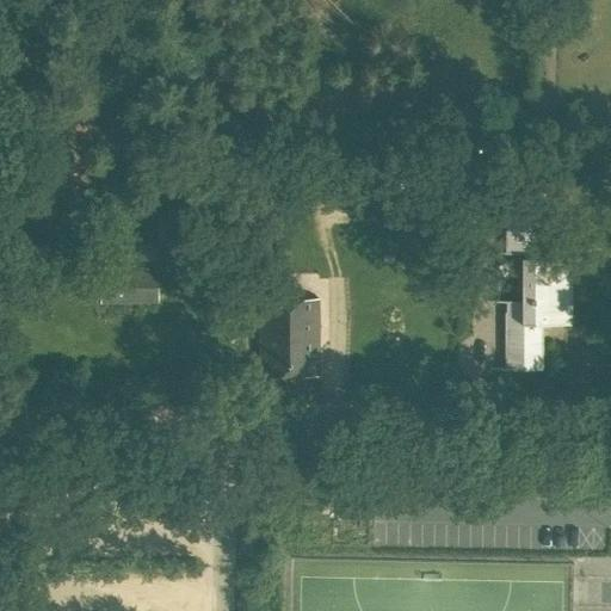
[(506,228),(506,229),(505,254),(539,254),(539,228),(529,228),(528,202),(507,201),(506,210),(511,211),(511,228),(506,228)]
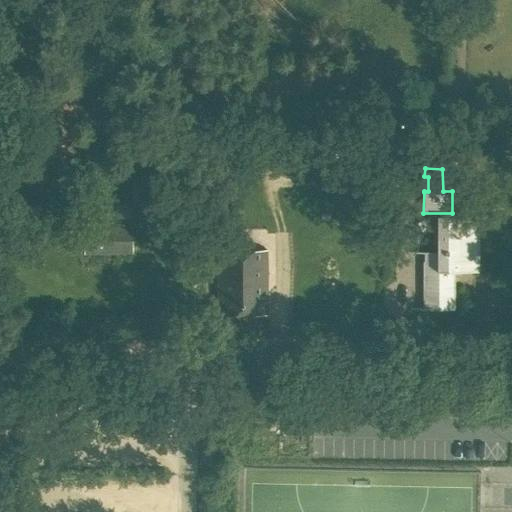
[(478,271),(478,267),(478,217),(439,216),(439,253),(428,253),(428,261),(425,261),(424,309),(454,309),(454,271),(478,271)]
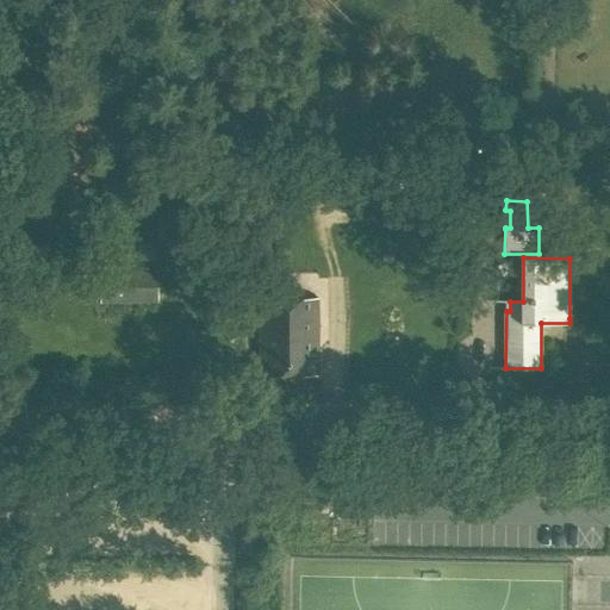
[(159,300),(157,272),(100,273),(101,302),(159,300)]
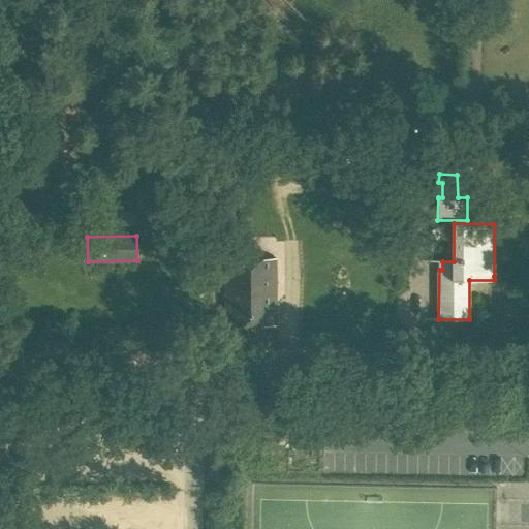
[(250,259),(250,323),(276,323),(276,258),(250,259)]
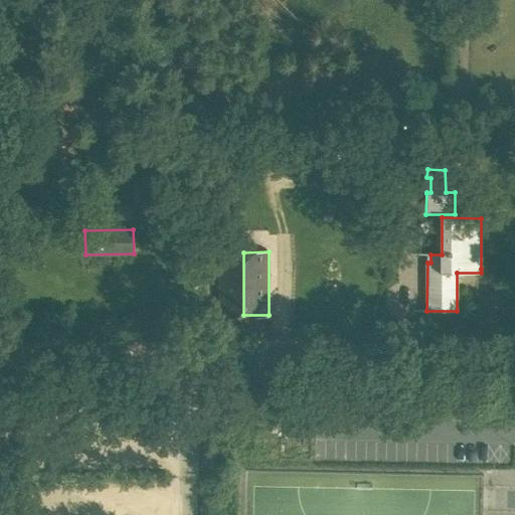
[(243,315),(243,252),(218,252),(219,316),(243,315)]
